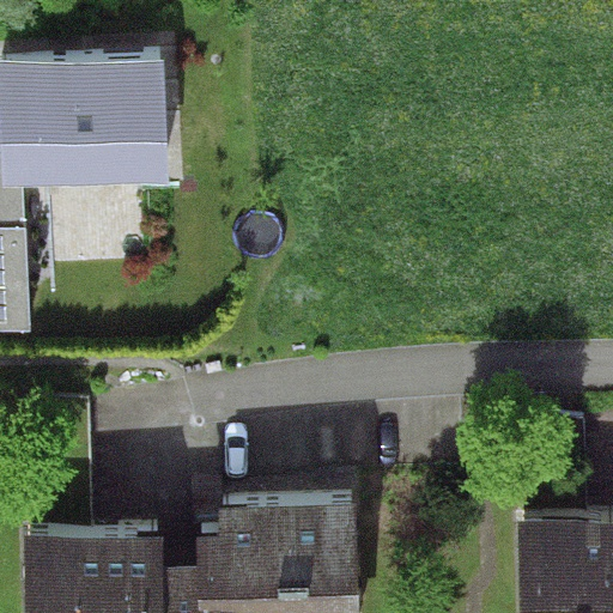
[(0,131),(2,186),(23,186),(170,180),(164,55),(0,61),(0,131)]
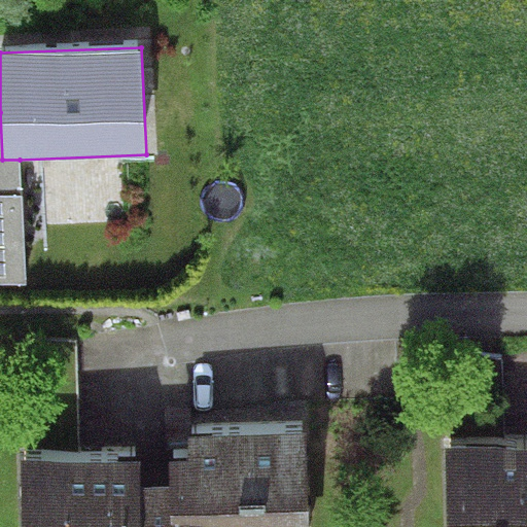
[(0,194),(21,194),(20,160),(2,160),(0,112),(0,194)]
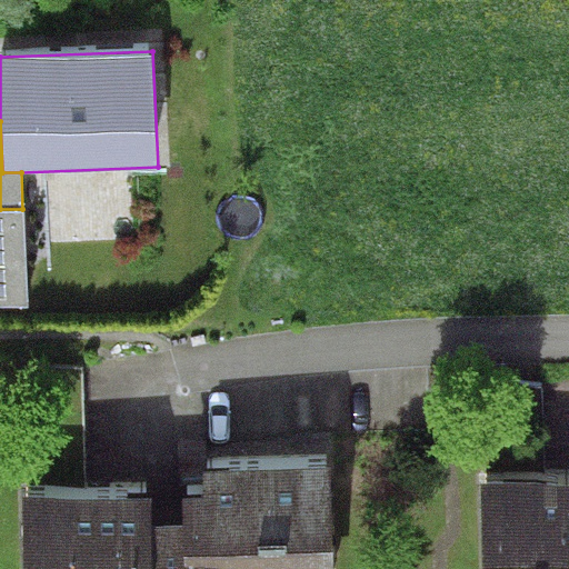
[(0,307),(27,307),(22,209),(0,209),(0,307)]
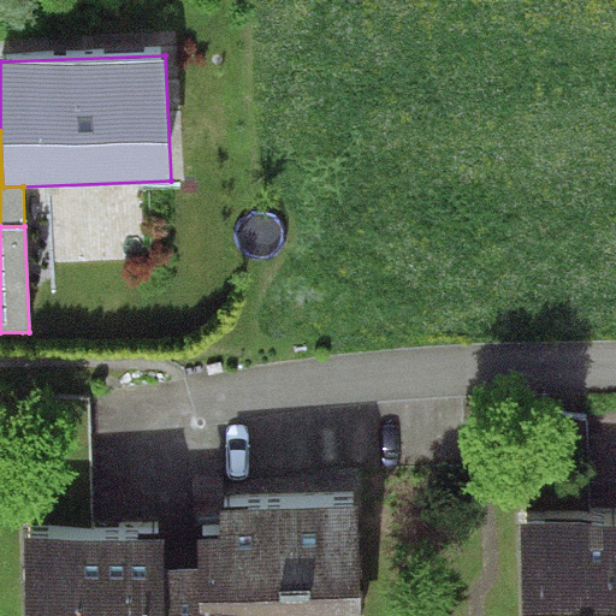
[(522,513),(590,510),(587,415),(520,416),(522,513)]
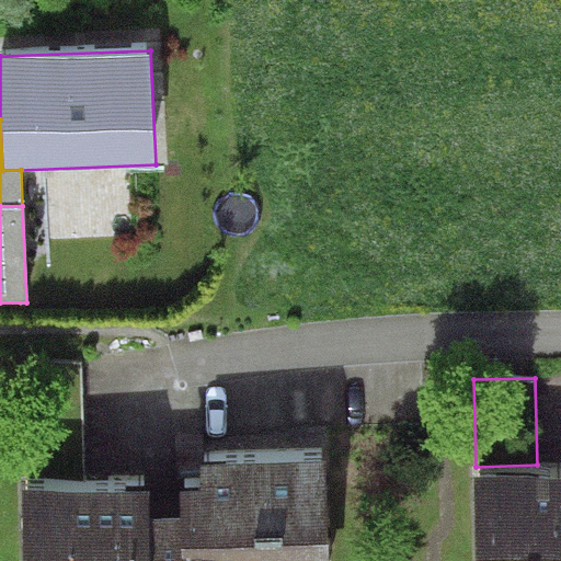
[(86,479),(22,481),(24,560),(328,560),(324,449),(199,454),(201,478),(179,479),(180,503),(149,504),(148,477),(86,479)]
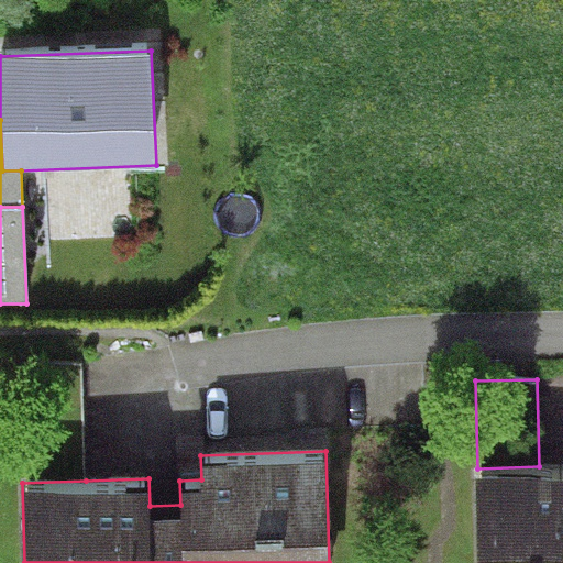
[(562,562),(562,465),(539,466),(477,468),(479,562),(562,562)]
